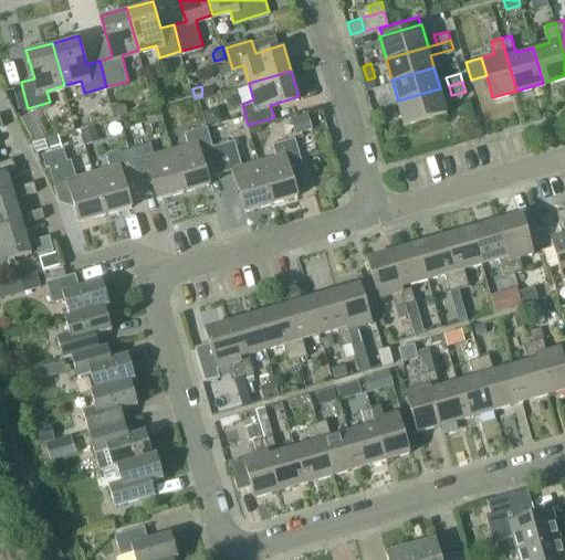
[(22,87),(16,90),(20,105),(27,104),(22,87)]
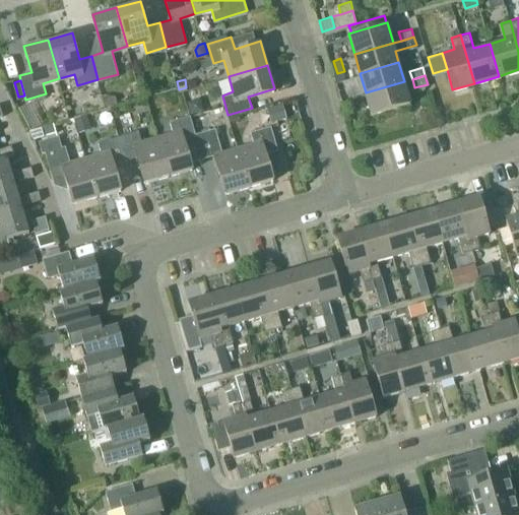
[(372,113),(409,102),(404,81),(366,92),(372,113)]
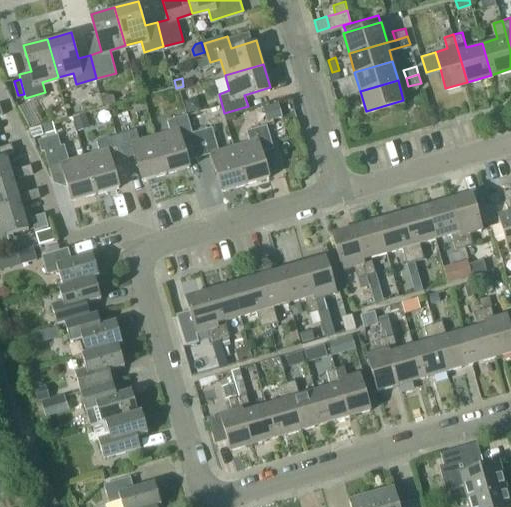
[(105,103),(115,100),(113,92),(106,91),(102,92),(105,103)]
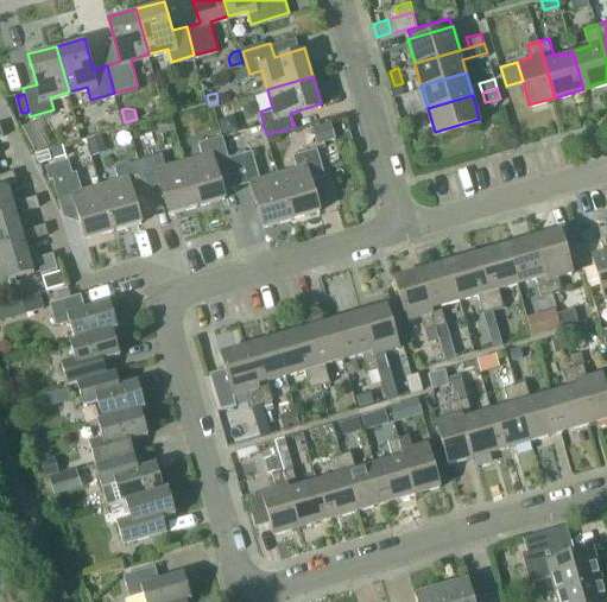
[(330,120),(314,126),(318,143),(336,137),(330,120)]
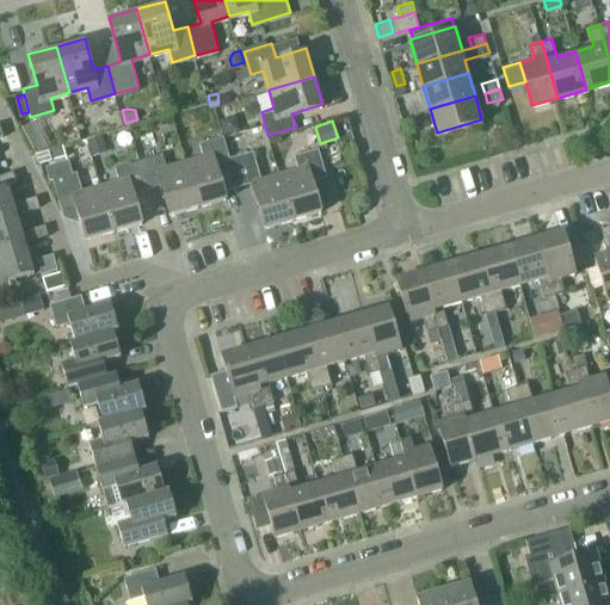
[(223,134),(222,134),(219,122),(197,129),(203,153),(185,159),(198,204),(227,196),(217,166),(230,162),(232,162),(229,155),(223,134)]
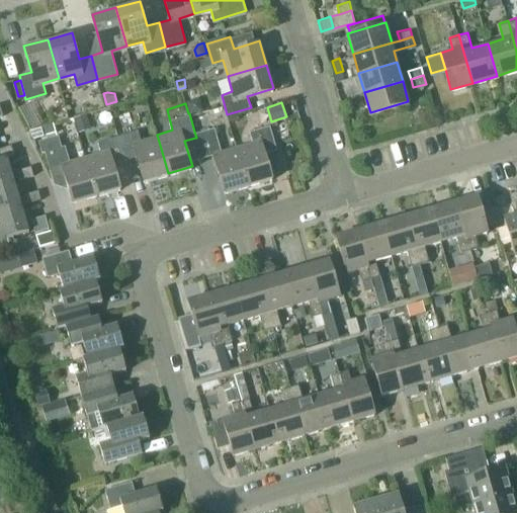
[(89,122),(86,111),(76,115),(79,125),(89,122)]
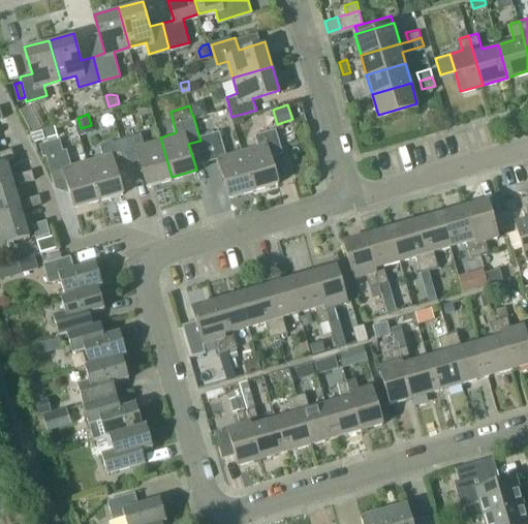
[(258,144),(242,149),(253,188),(278,181),(271,154),(282,151),(276,126),(255,132),(258,144)]
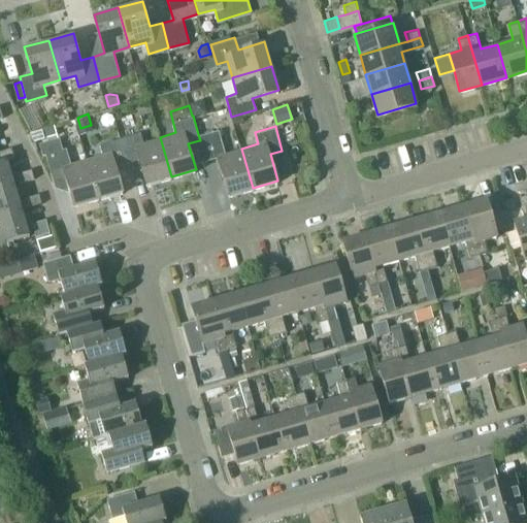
[(229,195),(253,188),(241,149),(226,153),(219,129),(198,134),(200,140),(199,140),(205,159),(218,156),(229,195)]
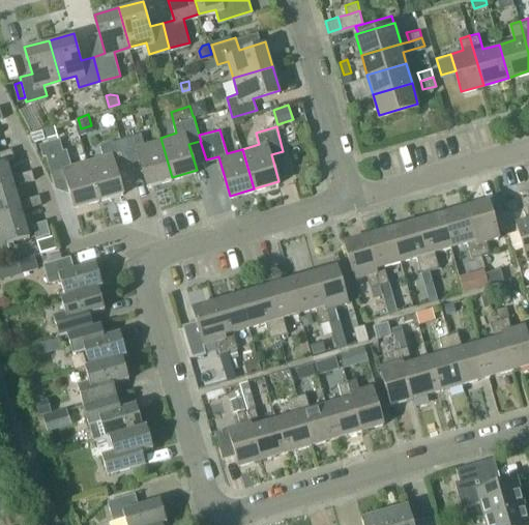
[(141,132),(121,137),(127,162),(140,158),(147,184),(172,177),(160,138),(144,142),(141,132)]
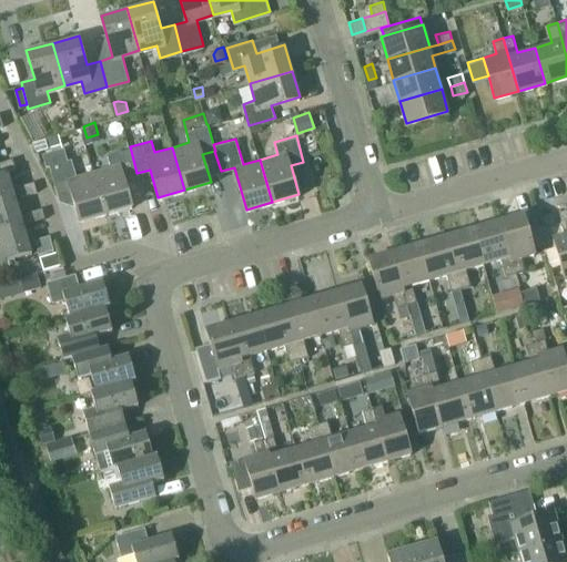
[(77,175),(71,157),(68,159),(63,146),(42,152),(47,165),(49,164),(54,183),(68,179),(80,221),(107,213),(93,170),(77,175)]
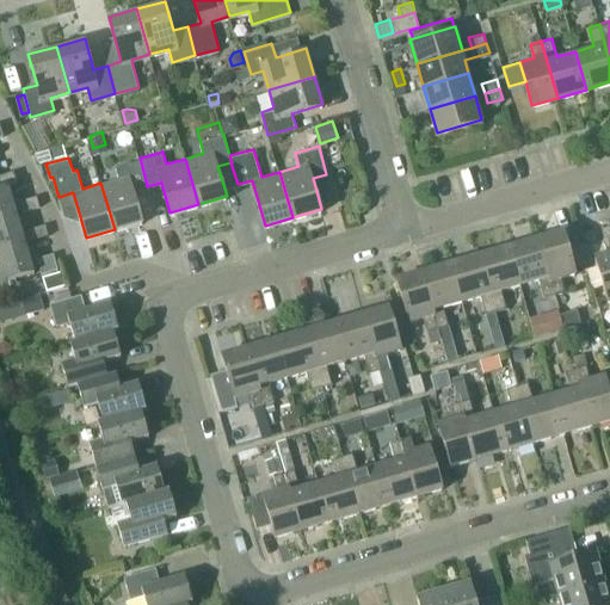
[(119,178),(100,183),(115,229),(142,221),(134,190),(147,186),(140,158),(116,165),(119,178)]
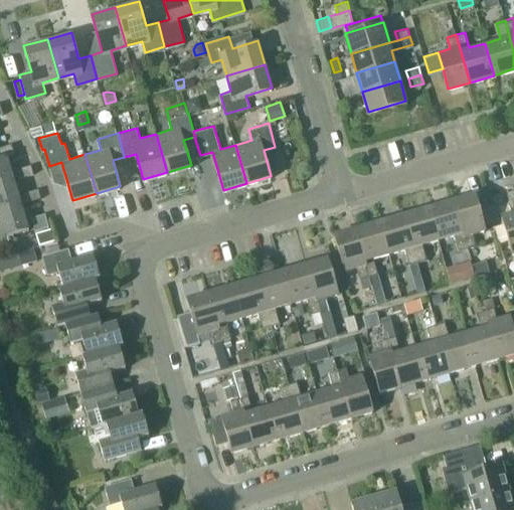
[(0,156),(7,154),(14,152),(11,143),(0,146),(0,156)]
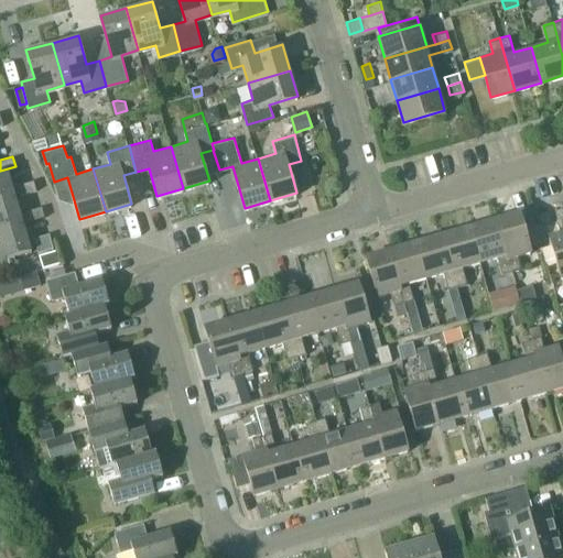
[(0,199),(15,195),(8,168),(0,171),(0,199)]
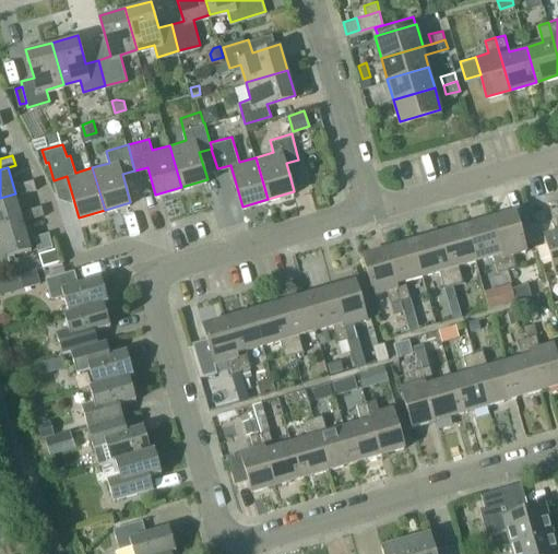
[(22,191),(36,187),(34,177),(19,181),(22,191)]
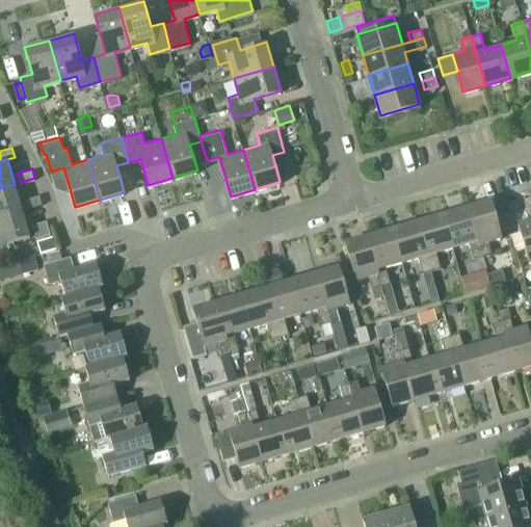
[(0,215),(22,209),(15,184),(0,188),(0,215)]
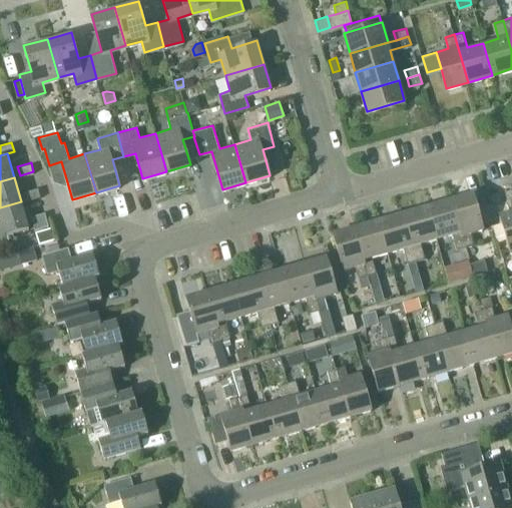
[(27,199),(40,195),(38,186),(24,190),(27,199)]
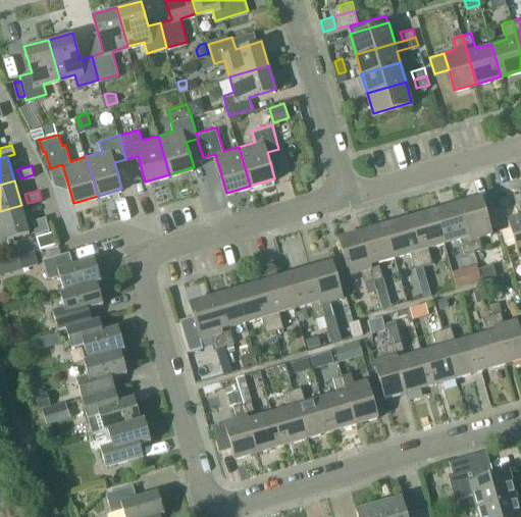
[(459,201),(473,250),(482,247),(479,235),(491,231),(489,223),(484,208),(481,195),(459,201)]
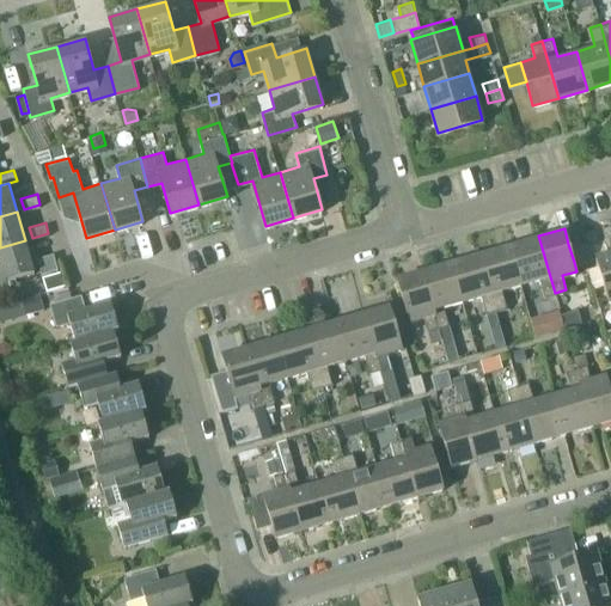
[(538,236),(509,244),(520,282),(539,277),(544,295),(555,293),(538,236)]
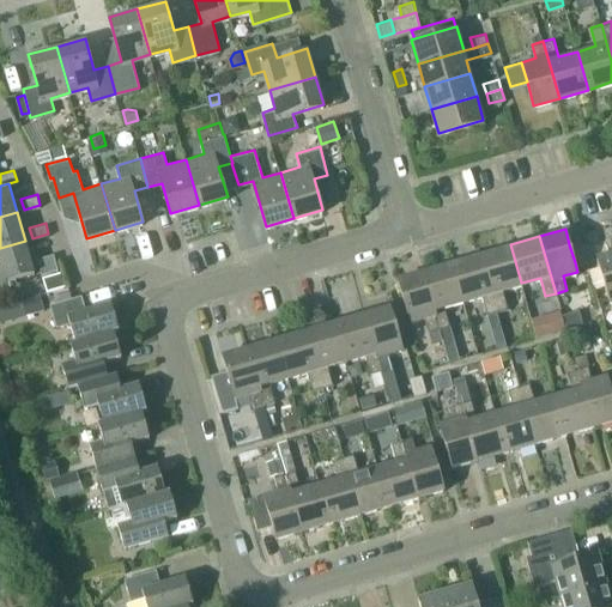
[(609,252),(597,255),(599,265),(605,284),(610,301),(611,299),(611,240),(607,242),(607,240),(605,241),(609,252)]
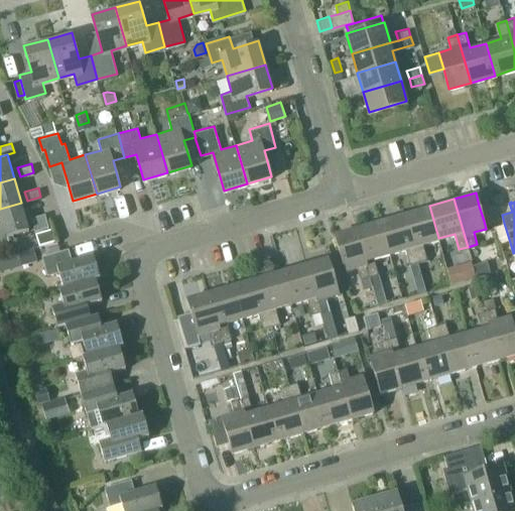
[(21,203),(0,209),(0,236),(29,228),(21,203)]
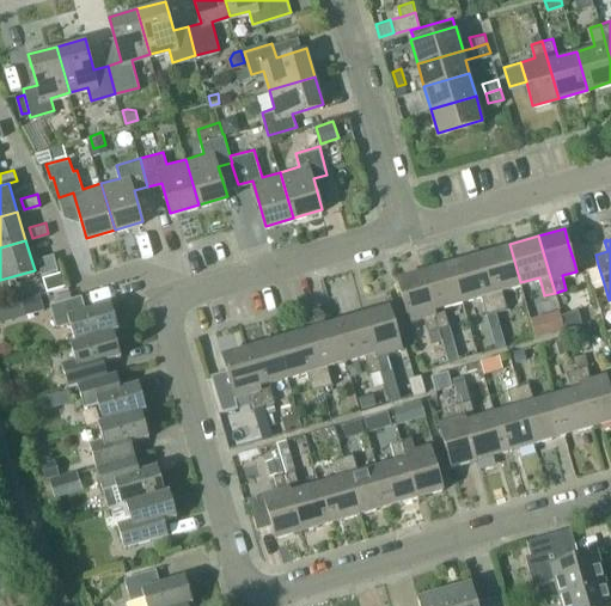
[(581,240),(568,244),(574,262),(587,258),(581,240)]
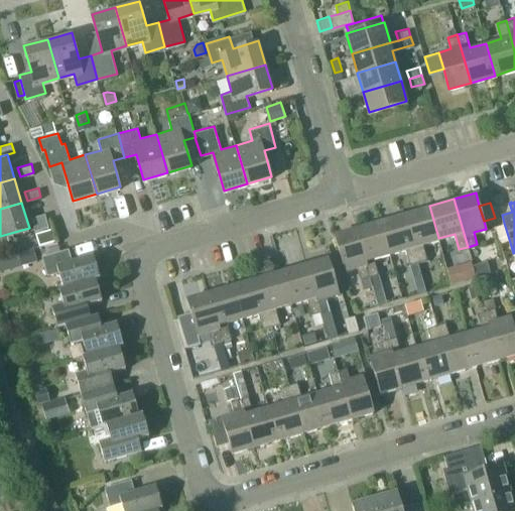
[(429,206),(405,213),(419,261),(427,258),(423,243),(438,238),(429,206)]
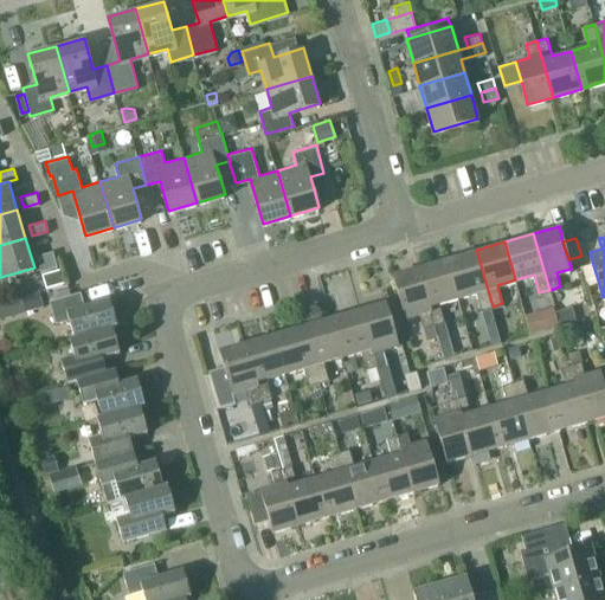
[(40,264),(57,259),(53,249),(37,255),(40,264)]
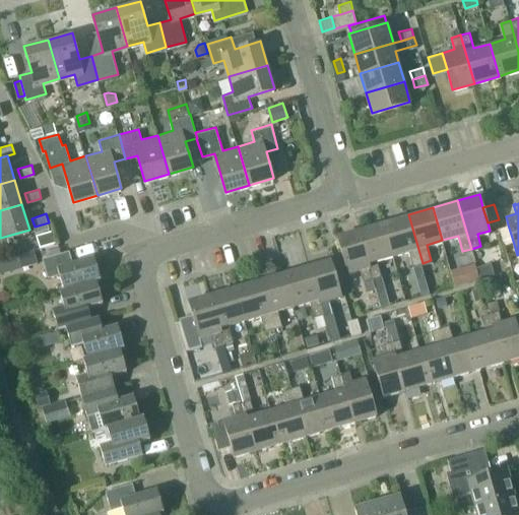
[(408,214),(383,222),(393,255),(408,250),(413,265),(422,263),(423,263),(408,214)]
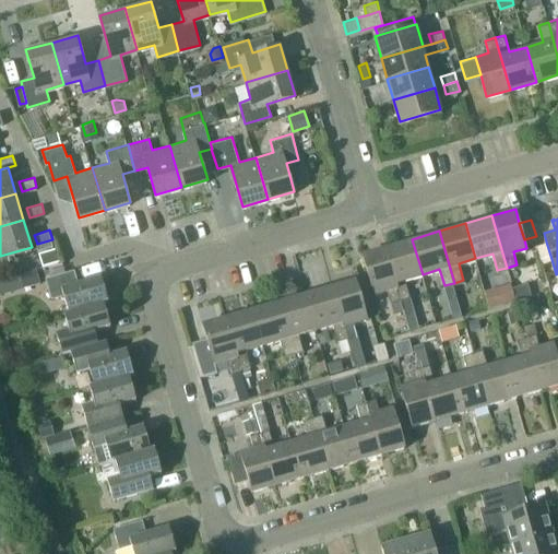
[(412,239),(386,247),(401,298),(411,296),(405,279),(423,274),(412,239)]
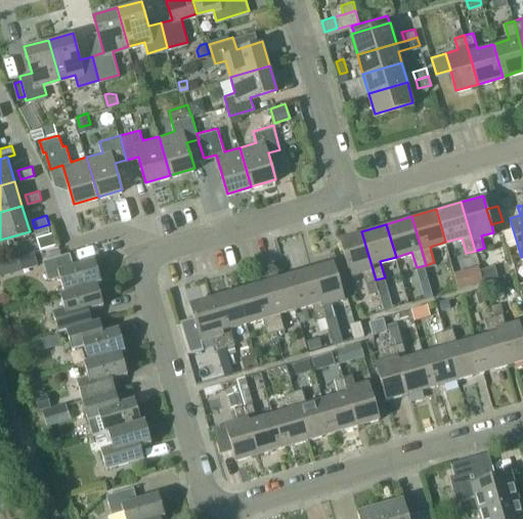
[(512,226),(503,228),(508,245),(517,243),(512,226)]
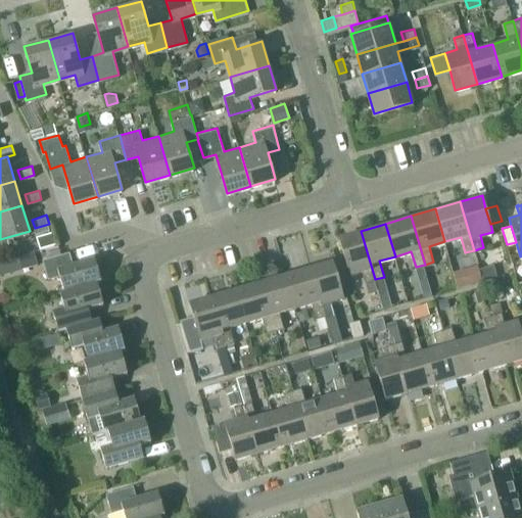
[(56,243),(52,230),(36,235),(40,247),(56,243)]
